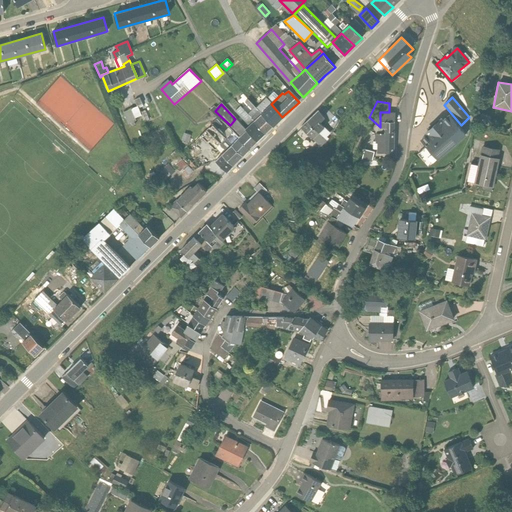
[(271,104),(262,114),(274,126),(282,117),(271,104)]
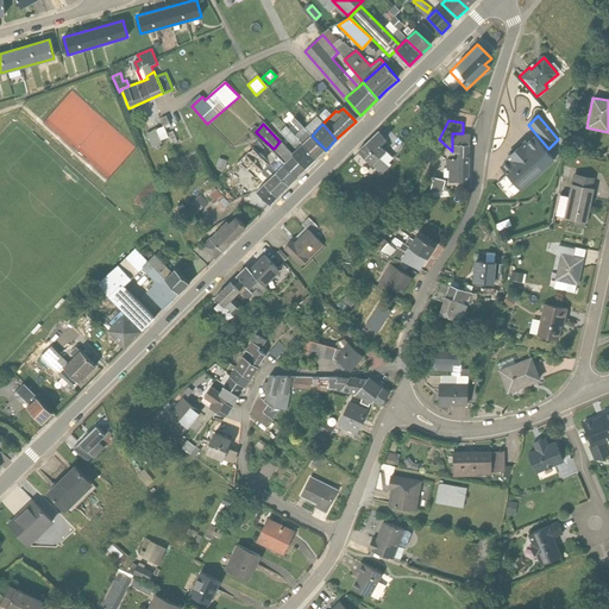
[(187,142),(180,125),(163,131),(167,143),(170,148),(187,142)]
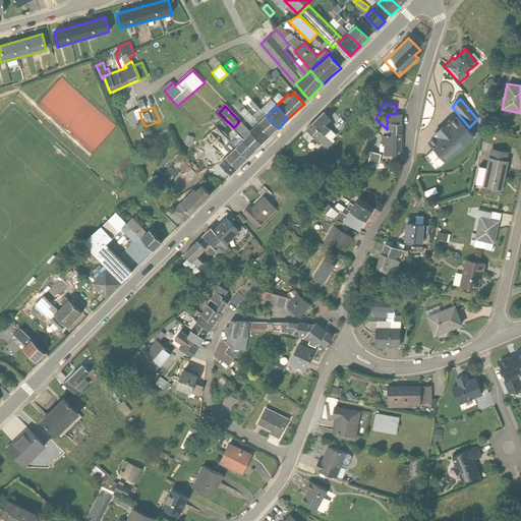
[(139,112),(138,109),(125,114),(129,127),(142,122),(139,112)]
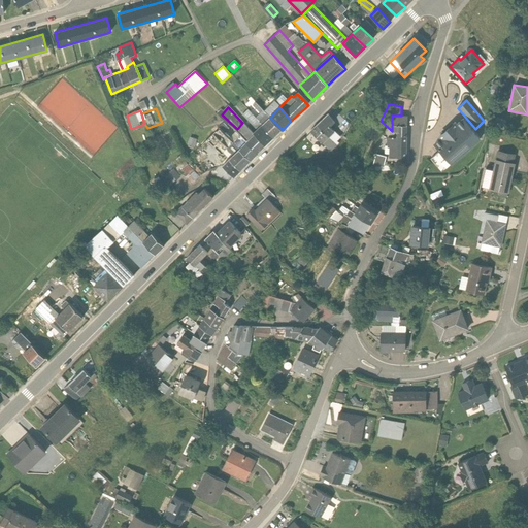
[(328,114),(316,126),(328,138),(335,132),(329,127),(335,122),(328,114)]
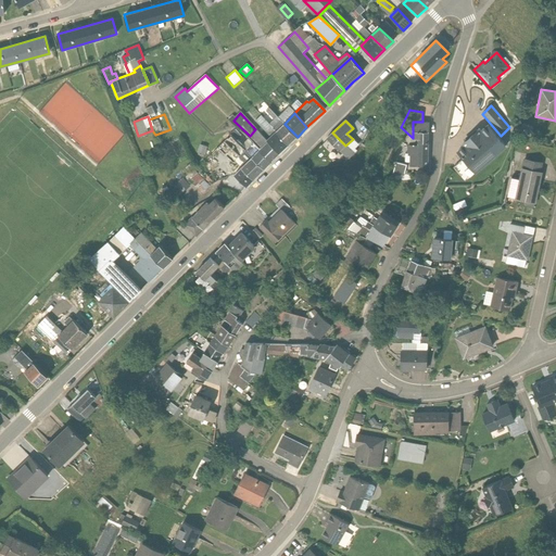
[(428,143),(429,123),(422,122),(413,122),(413,138),(417,139),(417,143),(428,143)]
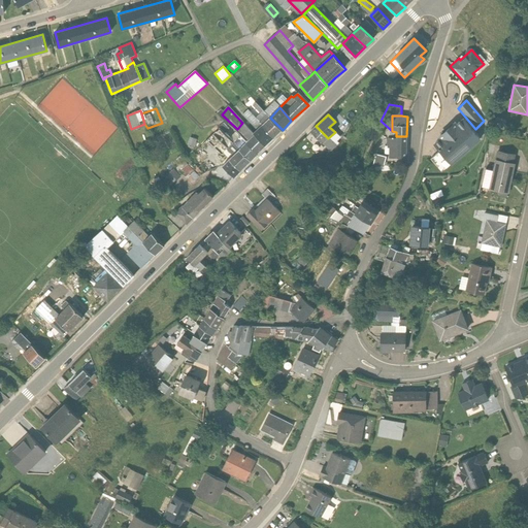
[(262,126),(274,138),(283,130),(270,118),(262,126)]
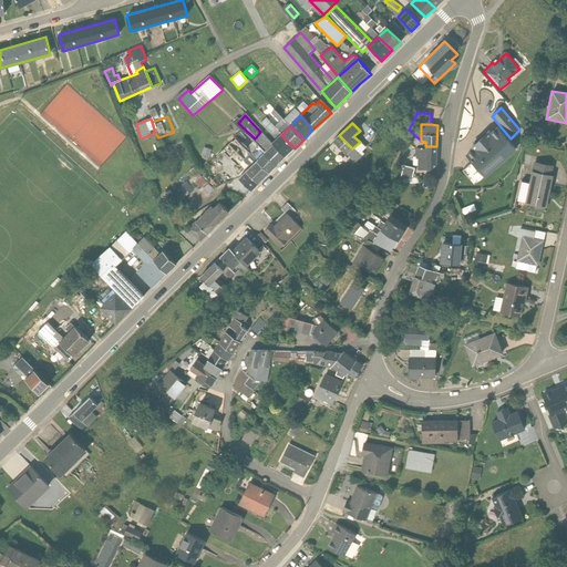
[(516,150),(497,126),(491,132),(490,131),(471,146),(473,148),(465,154),(472,163),(463,171),(474,185),(516,150)]
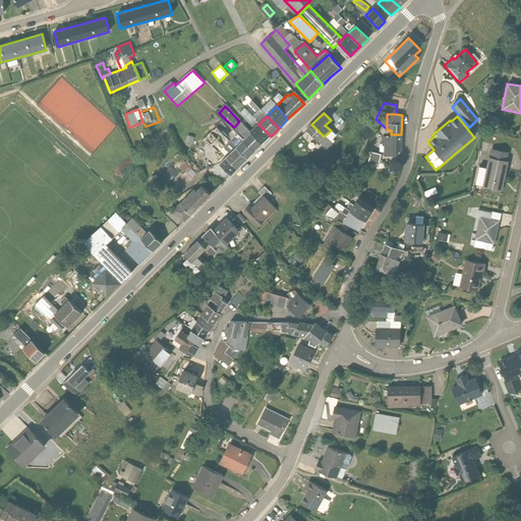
[(245,138),(249,133),(239,121),(234,127),(245,138)]
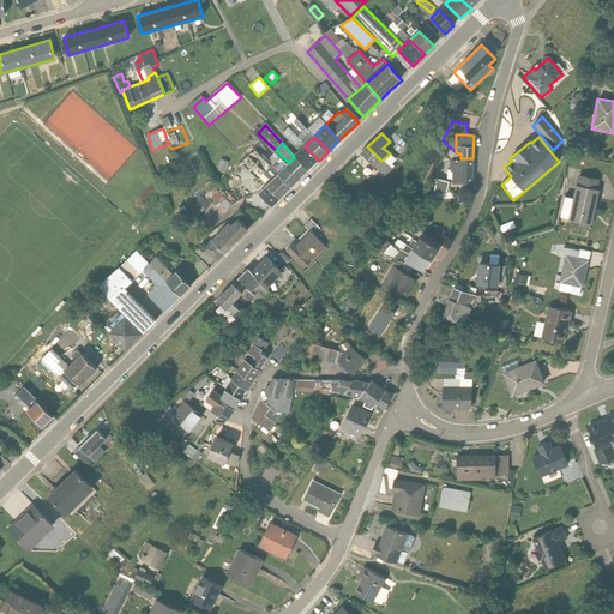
[(409,150),(401,143),(391,151),(399,160),(409,150)]
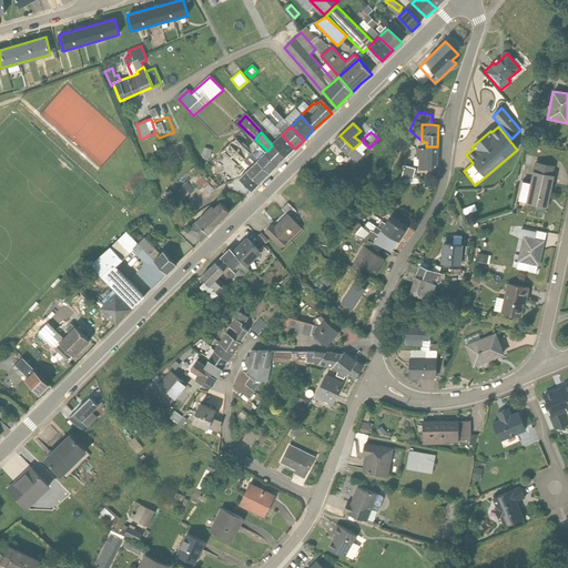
[(282,135),(272,145),(284,159),(295,149),(282,135)]
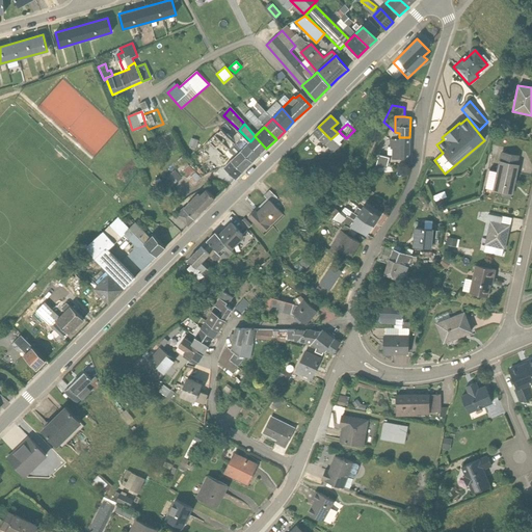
[(330,139),(318,127),(312,133),(325,145),(330,139)]
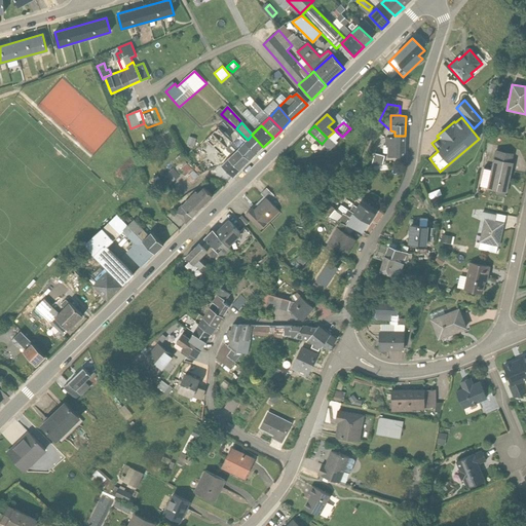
[(245,142),(257,153),(263,147),(252,135),(248,140),(245,142)]
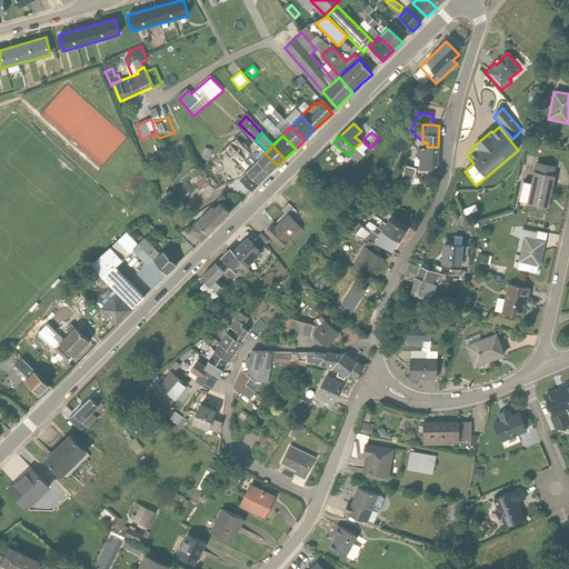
[(438,147),(427,147),(427,149),(417,149),(416,159),(419,159),(419,170),(437,171),(438,147)]
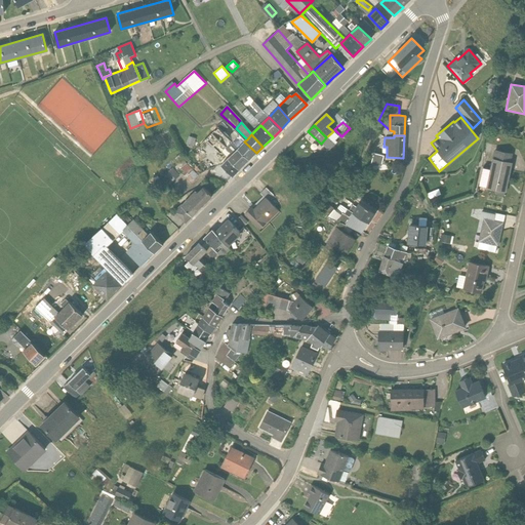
[(236,150),(248,161),(256,153),(244,142),(236,150)]
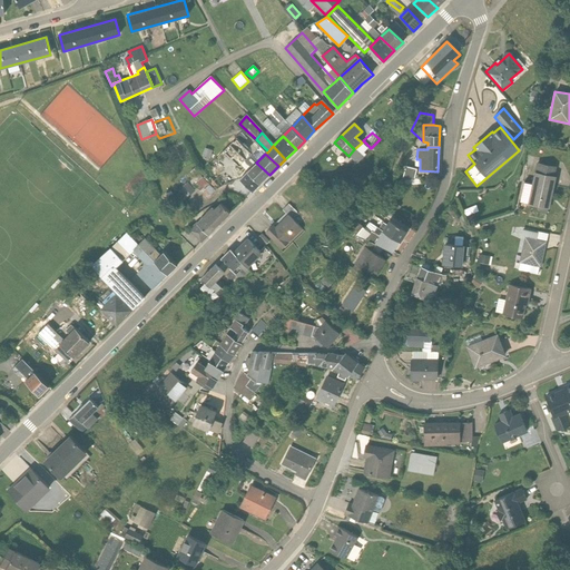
[(558,166),(538,161),(532,184),(529,202),(528,204),(549,208),(558,166)]
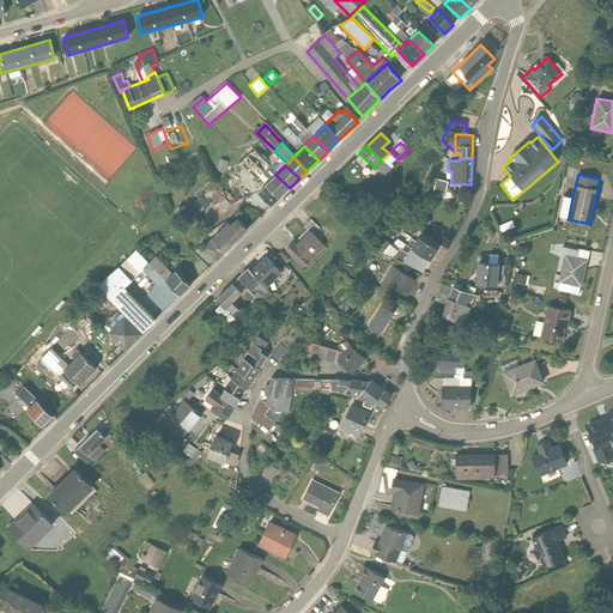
[(266,186),(279,199),(290,188),(275,175),(266,186)]
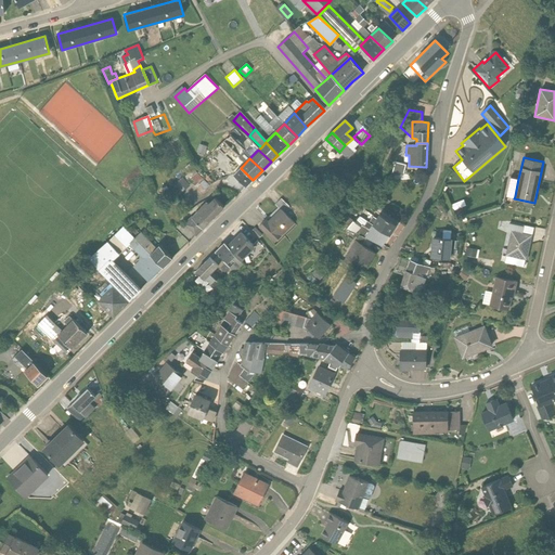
[(398,160),(395,171),(404,175),(408,163),(398,160)]
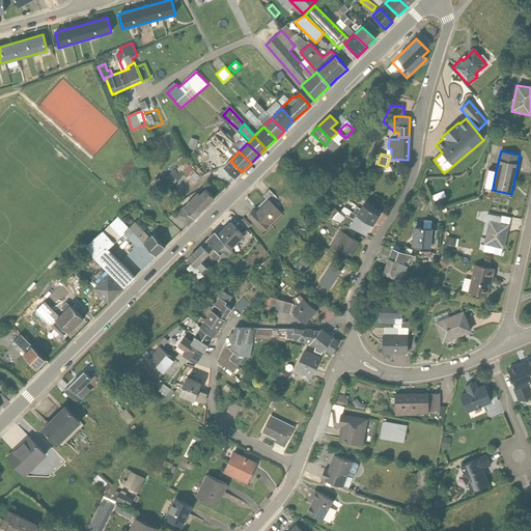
[(223,168),(234,179),(242,172),(230,161),(223,168)]
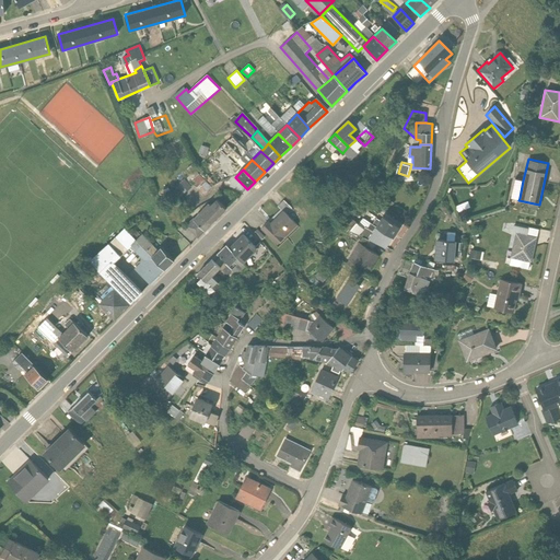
[(520,198),(523,181),(515,178),(512,197),(520,198)]
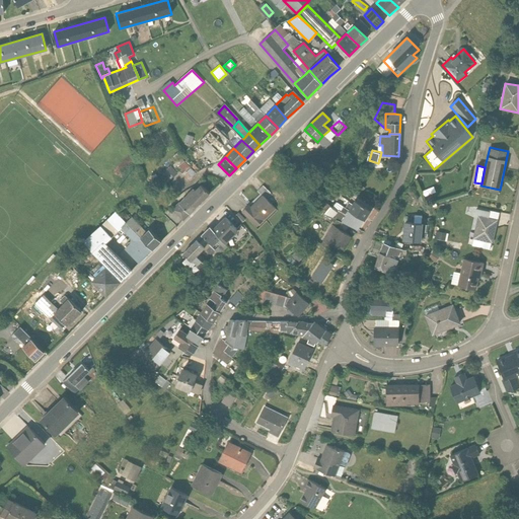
[(178,204),(190,215),(208,196),(198,183),(178,204)]
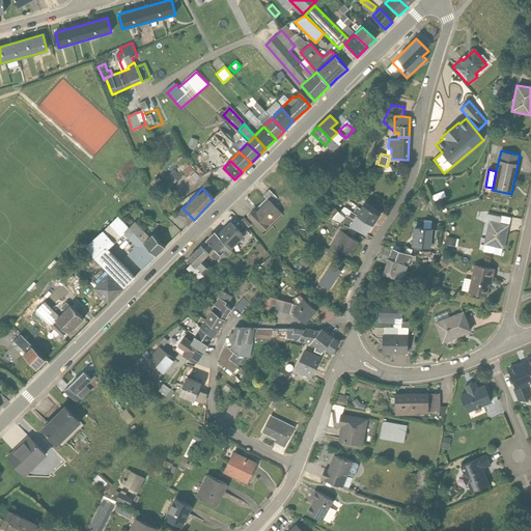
[(281,215),(269,200),(257,211),(255,208),(247,218),(261,233),(281,215)]
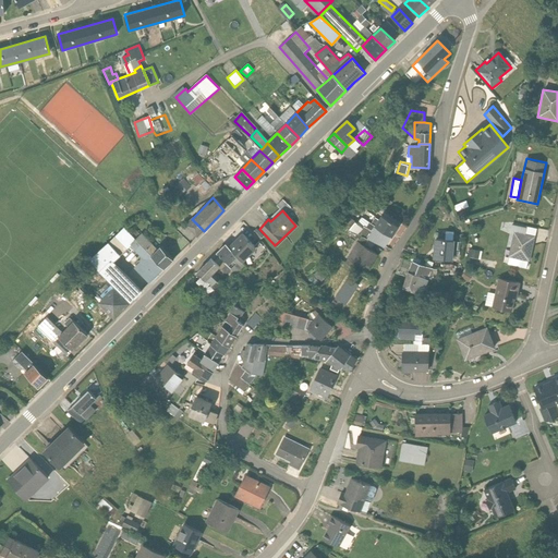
[(368,232),(375,220),(361,213),(354,226),(368,232)]
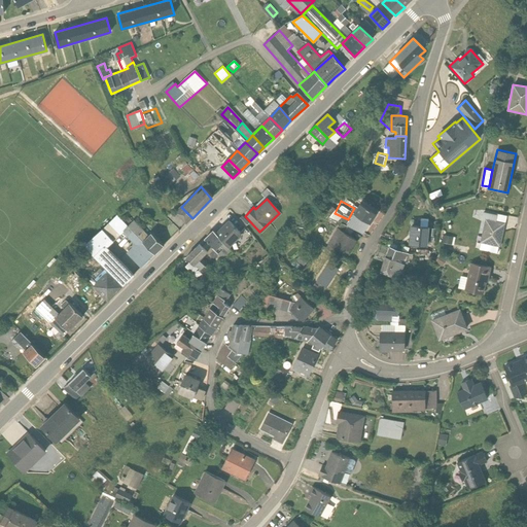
[(377,212),(360,202),(354,211),(371,221),(377,212)]
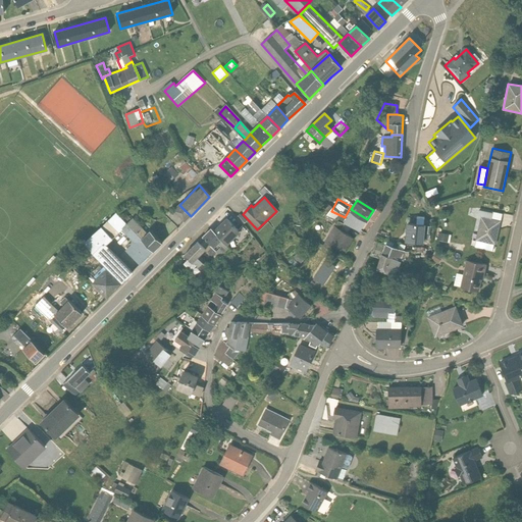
[(171,211),(183,223),(191,216),(179,205),(171,211)]
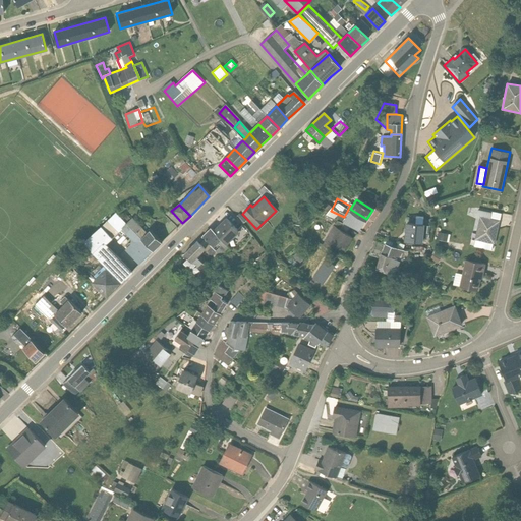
[(359,229),(366,219),(350,209),(342,220),(351,224),(359,229)]
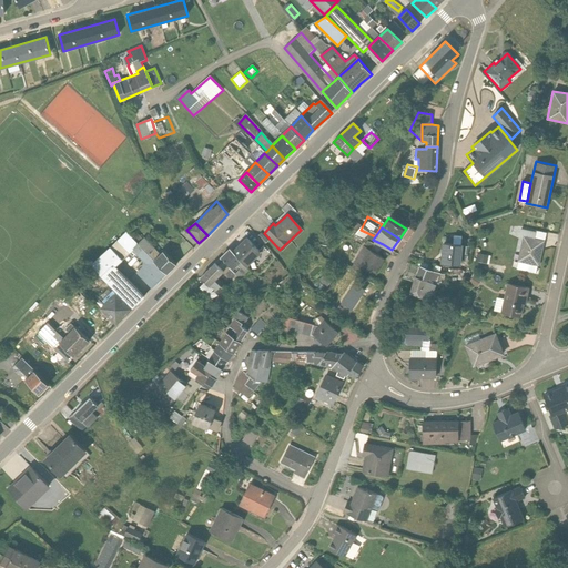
[(546,233),(520,227),(519,235),(523,236),(517,261),(539,265),(546,233)]
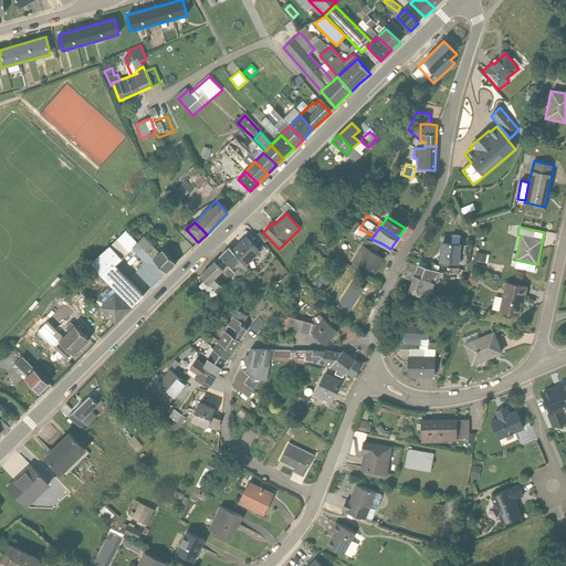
[(90,263),(132,307),(143,295),(114,265),(136,243),(126,231),(90,263)]
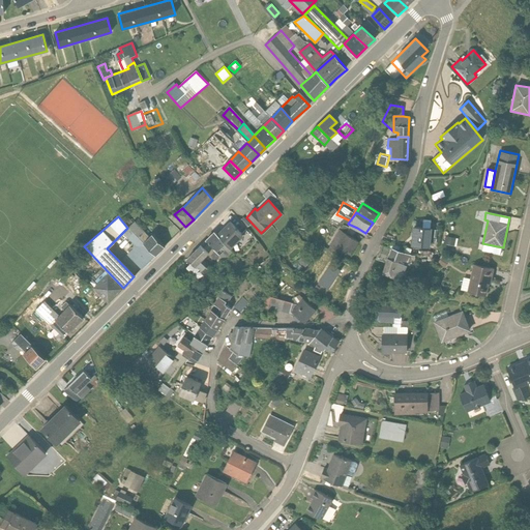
[(352,235),(357,228),(348,224),(344,222),(330,241),(351,254),(359,239),(352,235)]
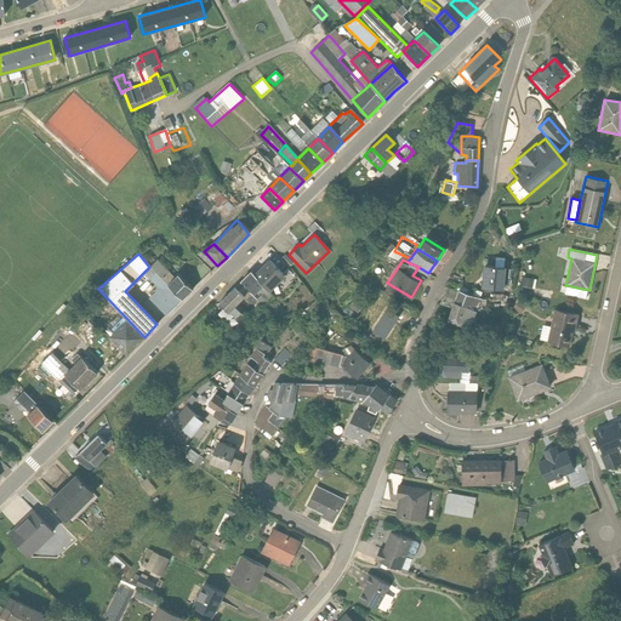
[(285,278),(268,261),(252,275),(263,288),(269,292),(285,278)]
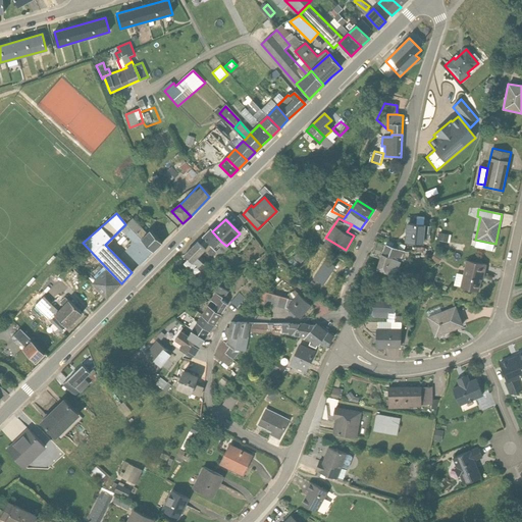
[(425,222),(407,220),(405,240),(423,243),(425,222)]
